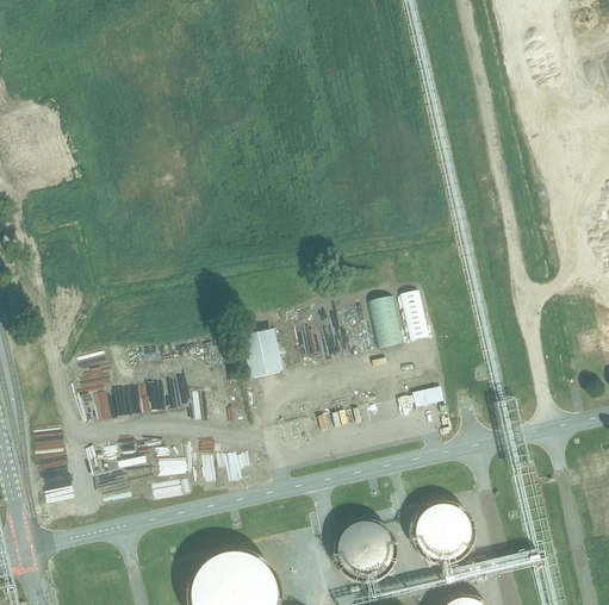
[(558,604),(526,466),(533,463),(519,398),(508,399),(412,0),(404,0),(530,554),(457,572),(453,556),(461,552),(467,543),(470,535),(468,524),(464,515),(454,506),(442,504),(432,505),(423,510),(418,517),(415,526),(416,536),(420,547),(426,553),(430,556),(437,559),(441,575),(378,590),(376,573),(383,569),(386,563),(390,556),(392,547),(390,538),(385,531),(379,525),(370,522),(361,522),(352,525),(345,529),(339,536),(337,546),(337,555),(340,565),(347,572),(355,577),(365,578),(367,592),(339,599),(339,604),(353,604),(533,565),(541,604),(482,604),(479,603),(471,598),(461,597),(451,600),(443,604),(274,604),(277,598),(275,590),(274,581),(271,574),(266,567),(261,561),(254,557),(247,554),(238,552),(229,552),(219,554),(211,557),(205,562),(199,568),(194,575),(193,581),(191,590),(190,598),(191,604),(558,604)]
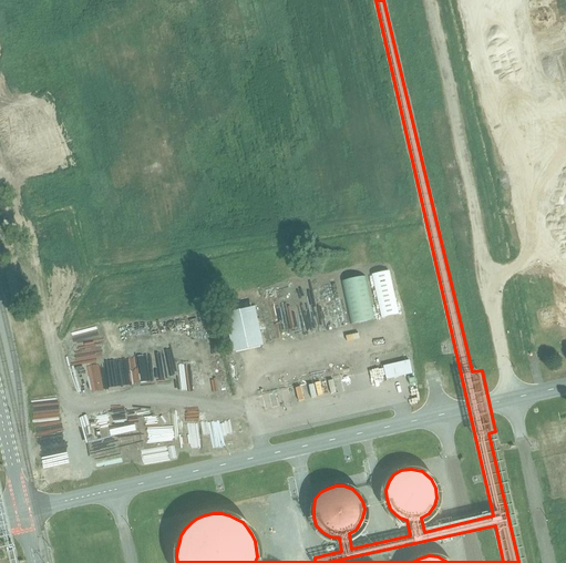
[(388,267),(370,270),(380,314),(398,310),(388,267)]
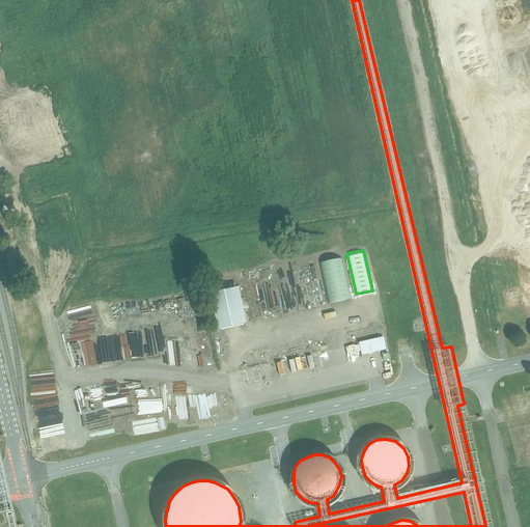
[(350,296),(341,255),(318,260),(328,301),(350,296)]
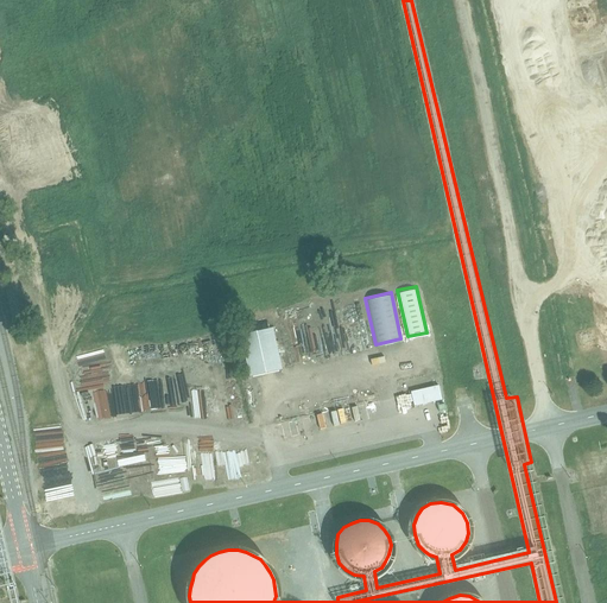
[(280,367),(272,325),(239,332),(248,374),(280,367)]
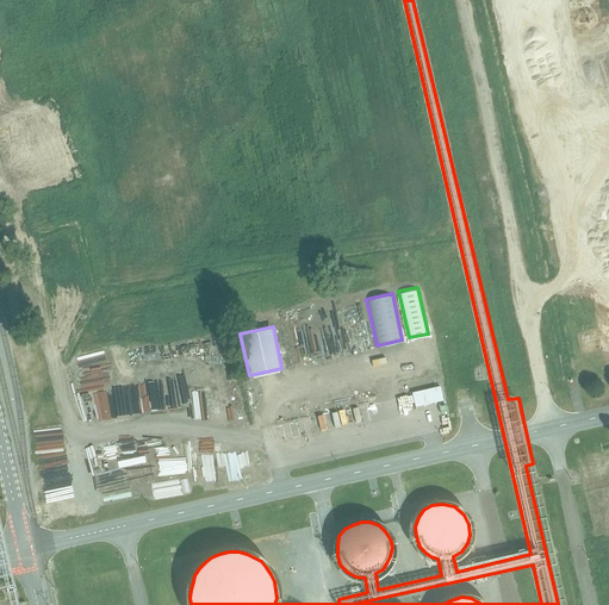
[(439,384),(411,390),(414,404),(442,397),(439,384)]
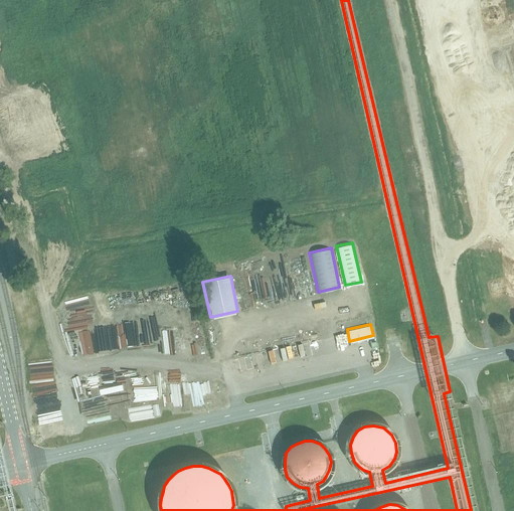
[(86,327),(76,329),(82,351),(92,349),(86,327)]
